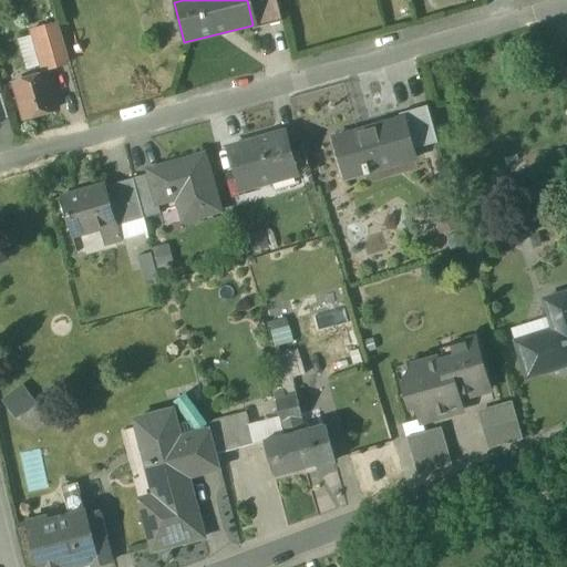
[(251,26),(253,30),(280,22),(274,0),(248,0),(247,0),(253,24),(251,26)]
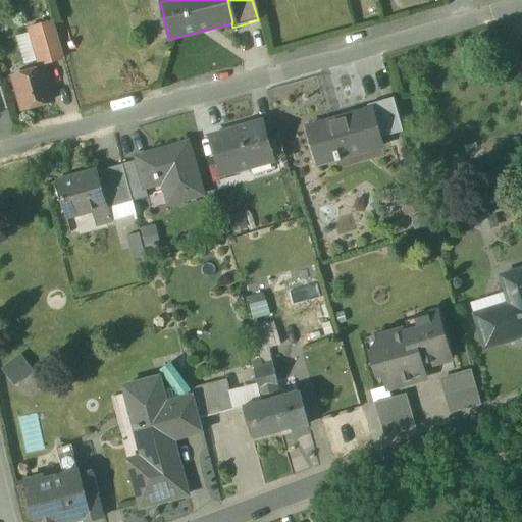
[(30,30),(40,65),(63,58),(54,23),(30,30)]
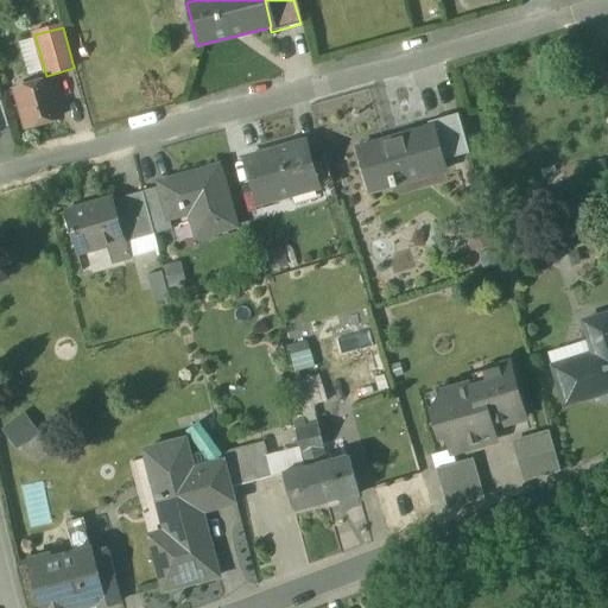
[(33,37),(20,40),(27,73),(42,69),(33,37)]
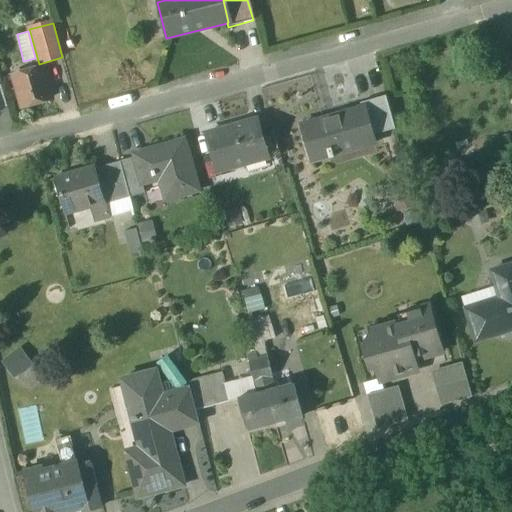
[(22,103),(23,107),(50,100),(41,68),(14,76),(18,89),(15,90),(19,103),(22,103)]
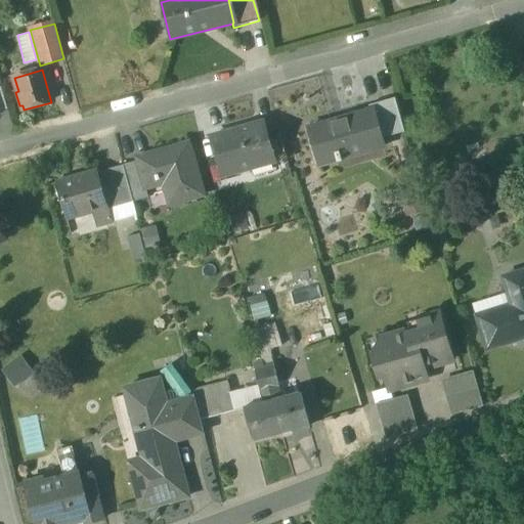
[(373,112),(380,140),(405,133),(395,98),(367,105),(369,113),(373,112)]
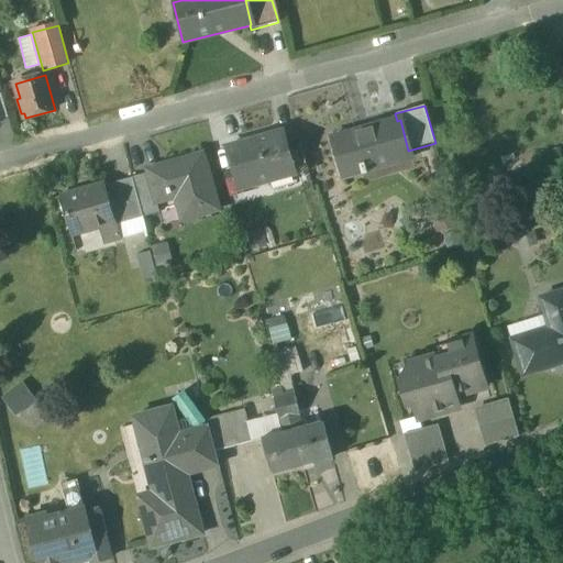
[(359,166),(362,175),(365,174),(364,170),(404,158),(403,152),(408,151),(400,120),(397,121),(332,140),(341,172),(359,166)]
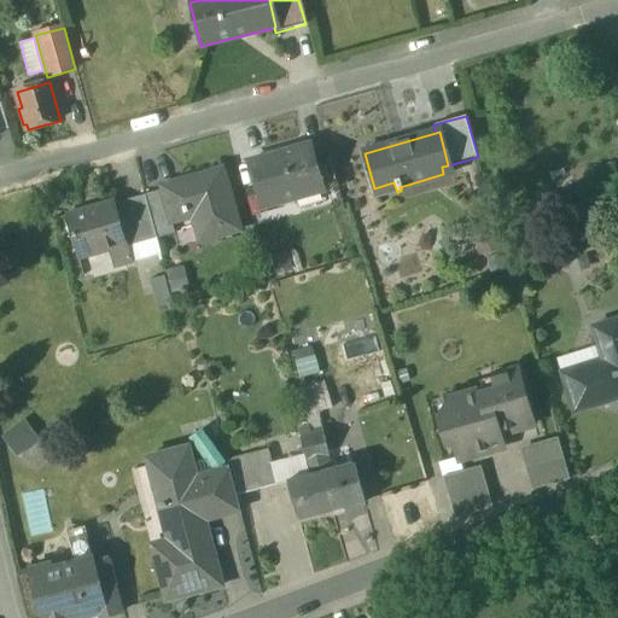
[(250,162),(263,209),(324,191),(315,159),(310,144),(250,162)]
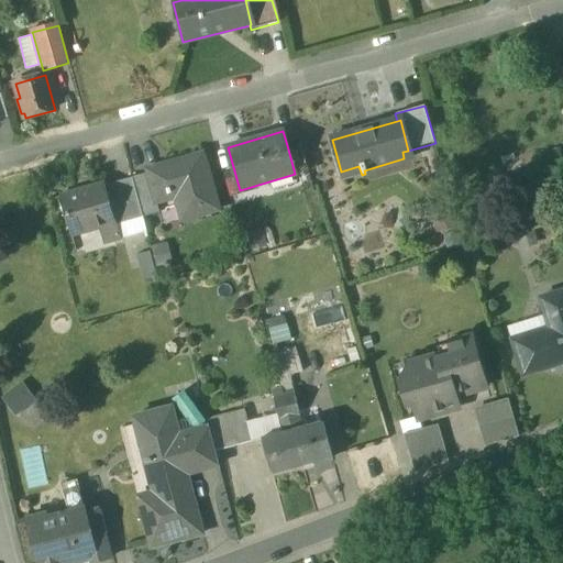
[(287,145),(295,174),(308,169),(300,142),(287,145)]
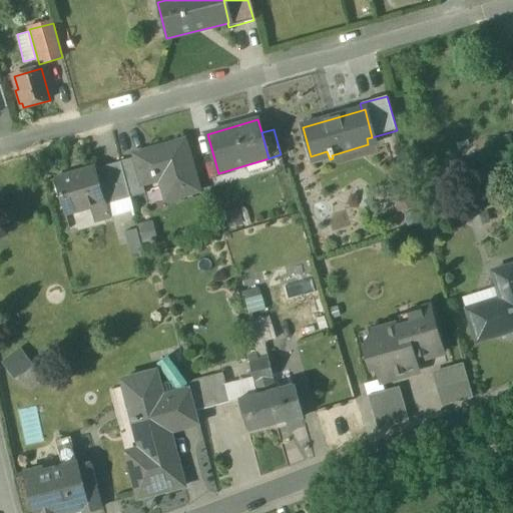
[(167,179),(172,198),(198,191),(184,140),(133,155),(135,161),(142,186),(167,179)]
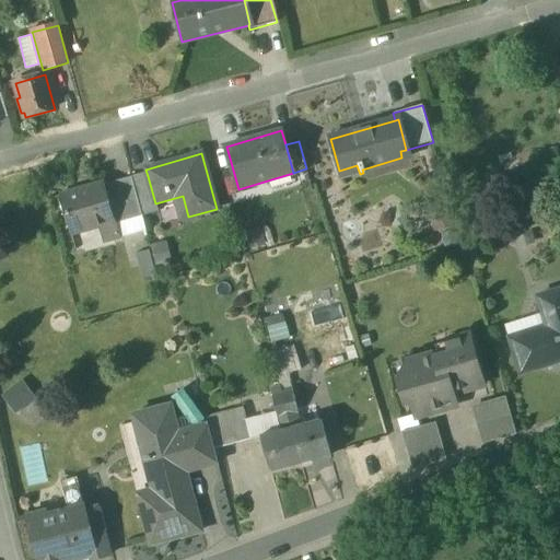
[(131,176),(104,184),(106,191),(133,185),(132,179),(131,176)]
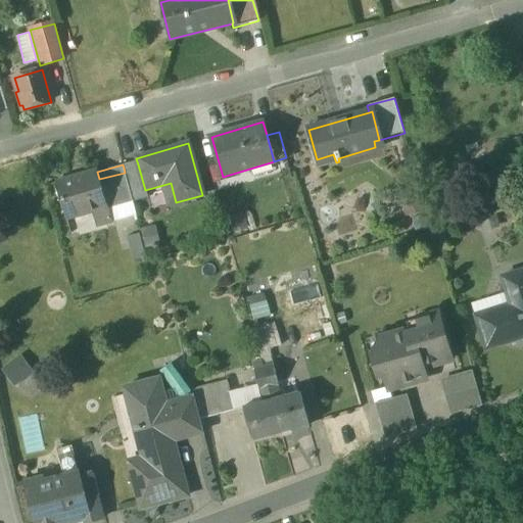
[(124,168),(125,173),(133,202),(133,203),(147,199),(145,190),(138,164),(124,168)]
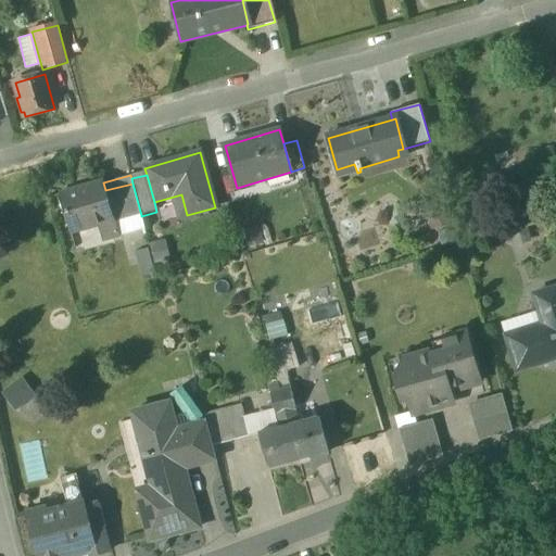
[(60,194),(71,232),(98,225),(114,219),(105,190),(103,182),(103,181),(60,194)]
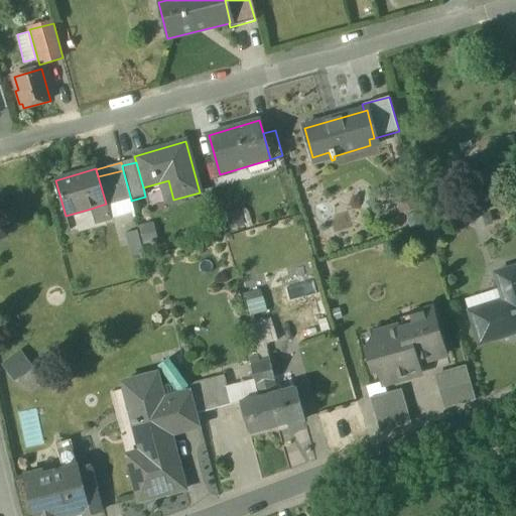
[(106,206),(131,200),(123,170),(98,176),(106,204),(106,206)]
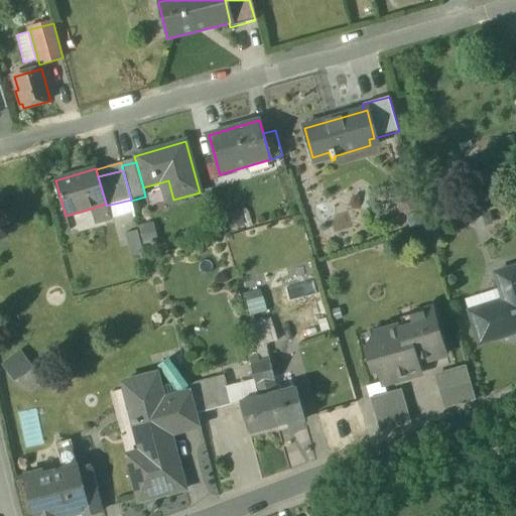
[(106,206),(110,220),(134,213),(131,201),(131,200),(106,206)]
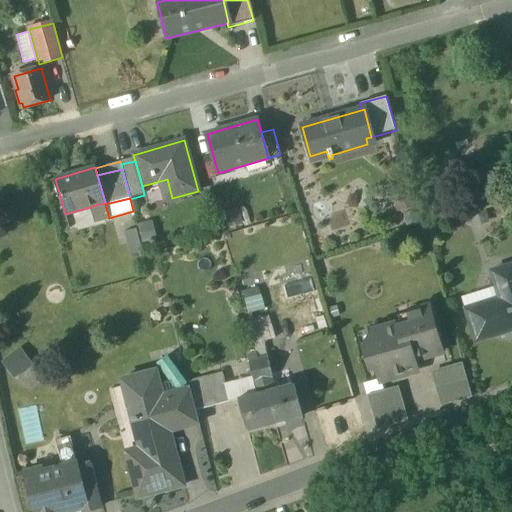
[(109,218),(105,204),(105,202),(90,207),(94,222),(109,218)]
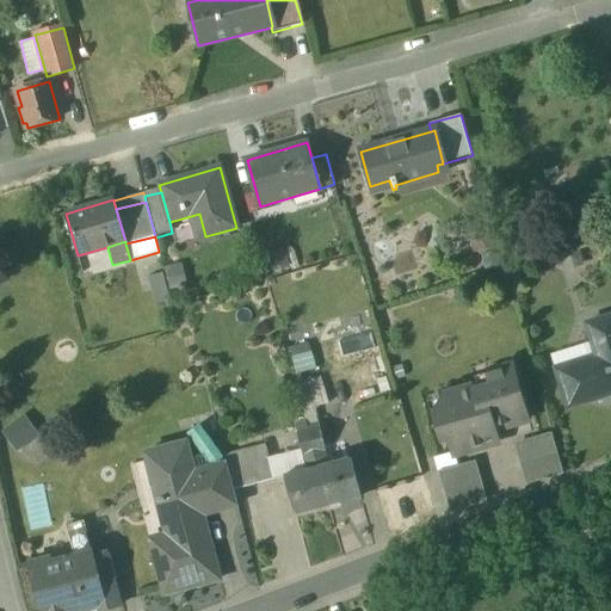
[(610,318),(587,326),(592,340),(610,334),(610,318)]
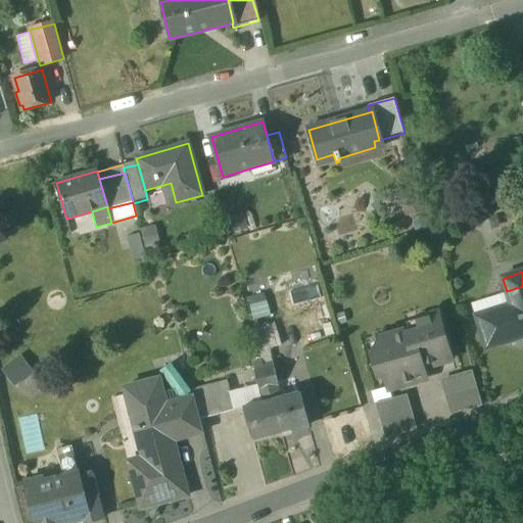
[(522,337),(522,286),(507,291),(511,307),(476,318),(486,351),(510,344),(510,342),(522,337)]
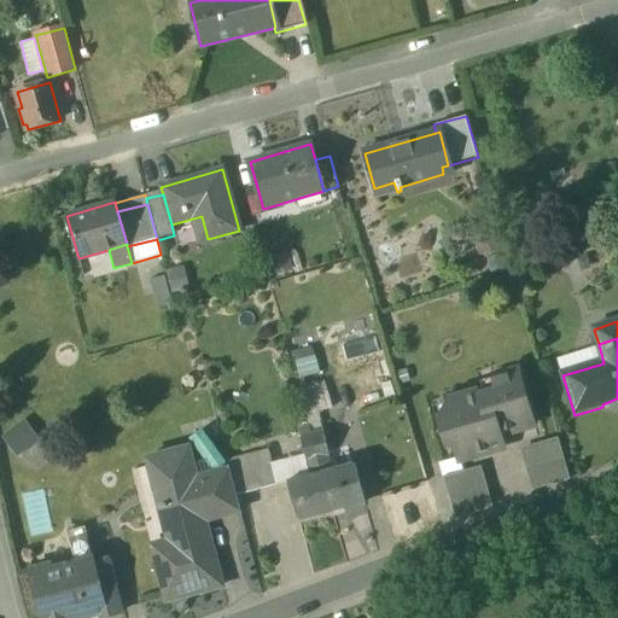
[(313,347),(293,353),(301,379),(320,374),(313,347)]
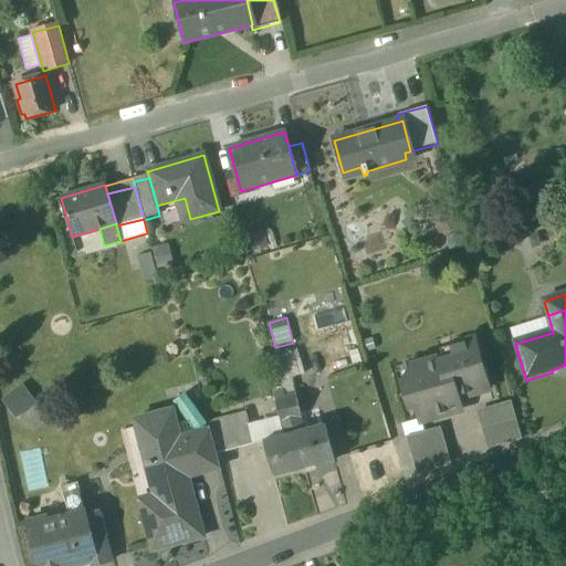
[(364,341),(366,349),(375,346),(373,338),(364,341)]
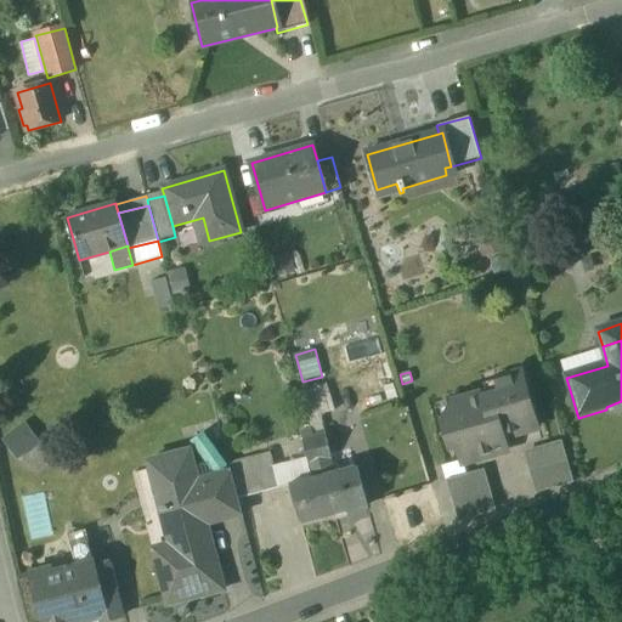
[(457,445),(462,463),(508,450),(504,436),(537,427),(522,374),(496,382),(498,391),(450,405),(441,419),(450,446),(457,445)]
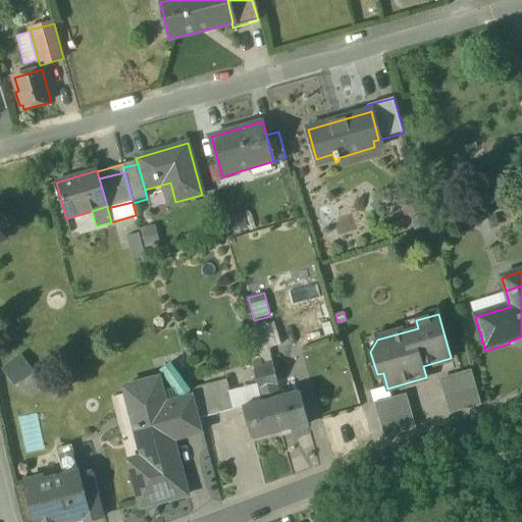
[(253,329),(263,366),(274,364),(270,349),(281,346),(275,323),(253,329)]
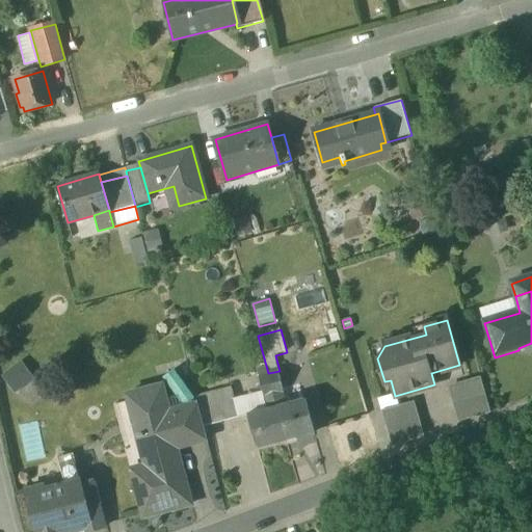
[(21,360),(2,375),(16,393),(35,377),(21,360)]
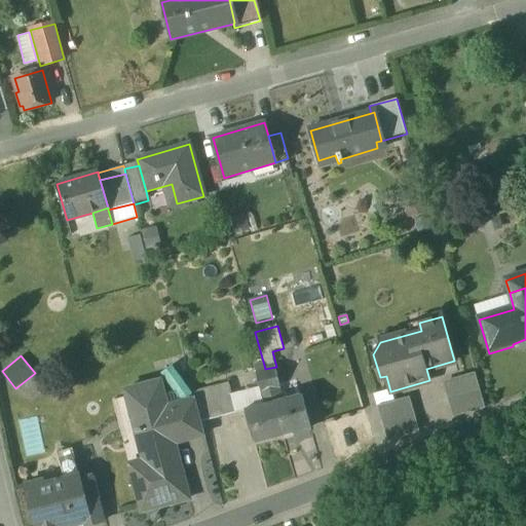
[(256,365),(265,405),(273,403),(265,369),(261,370),(259,365),(256,365)]
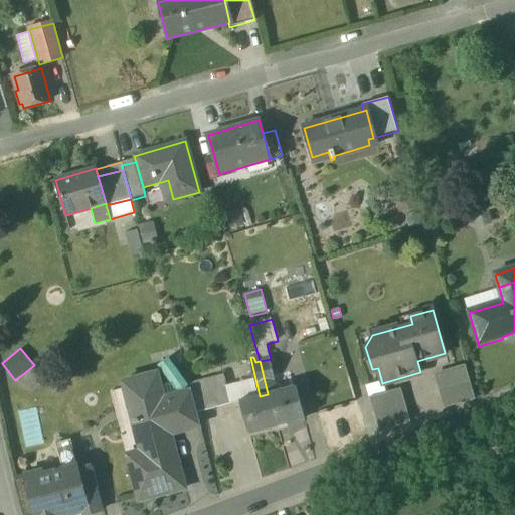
[(278,391),(271,359),(260,361),(268,394),(277,426),(304,418),(295,386),(278,391)]
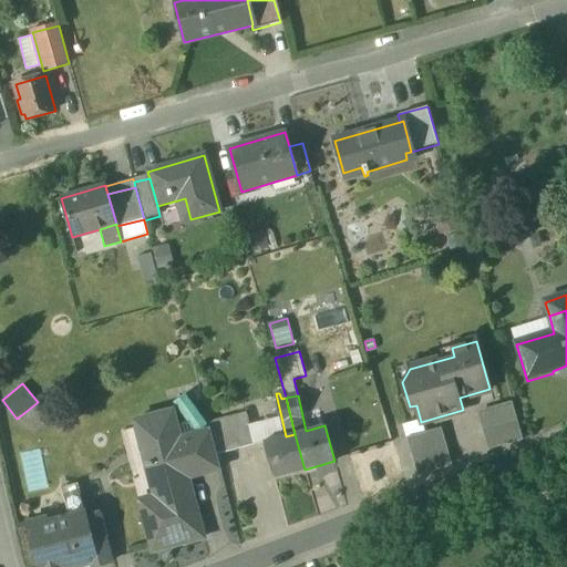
[(501,405),(512,443),(523,441),(512,402),(501,405)]
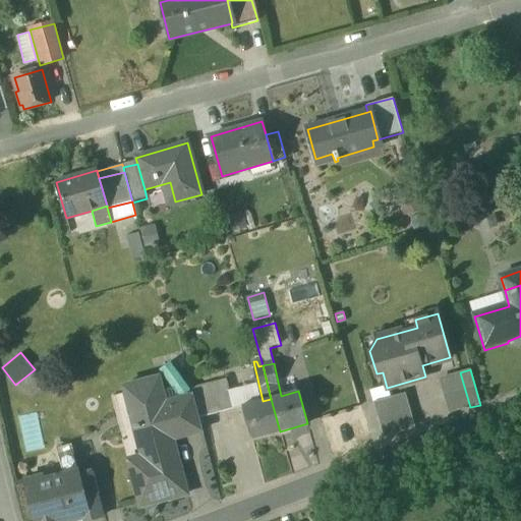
[(449,413),(470,407),(460,372),(439,379),(449,413)]
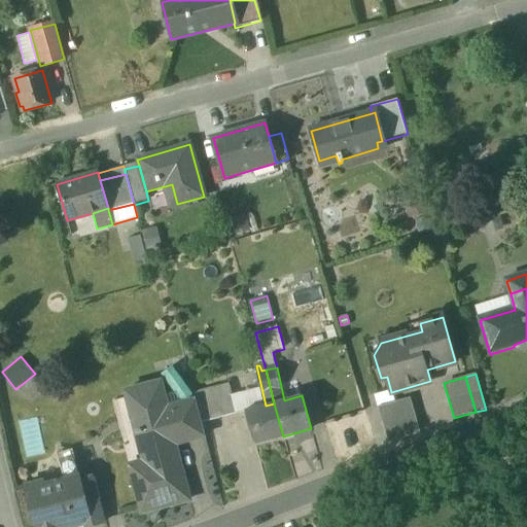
[(131,465),(143,513),(190,500),(175,443),(173,434),(166,408),(168,407),(162,382),(126,391),(137,436),(147,433),(154,459),(144,462),(131,465)]
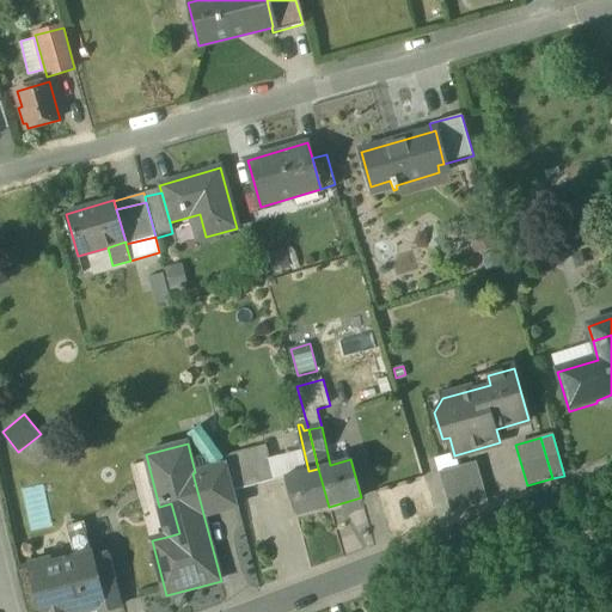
[(269,453),(227,464),(234,491),(276,481),(269,453)]
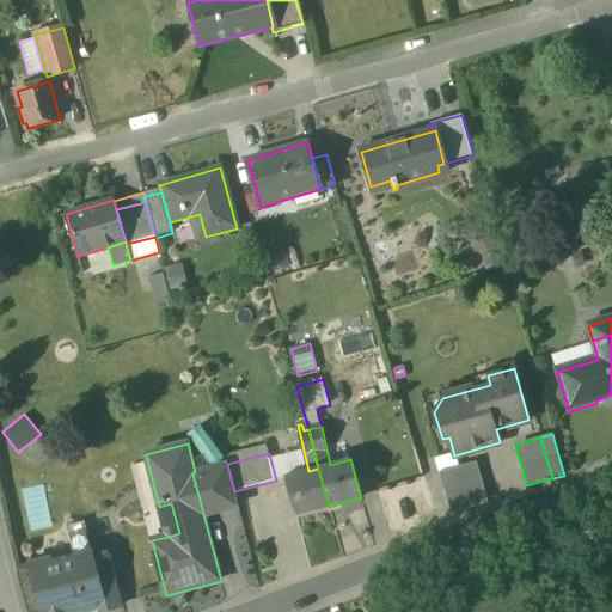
[(477,461),(452,469),(464,510),(489,503),(477,461)]
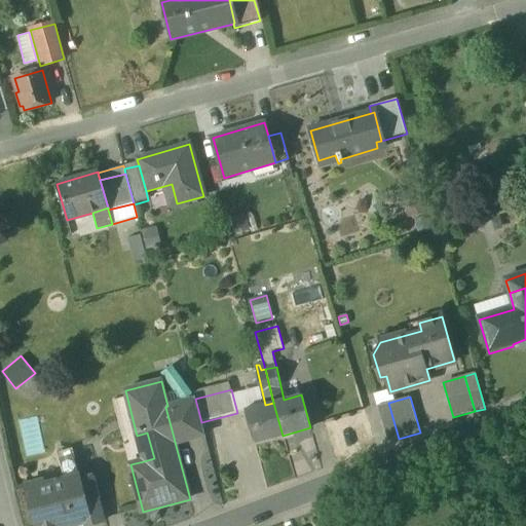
[(201,425),(201,422),(195,399),(167,406),(165,407),(173,434),(201,425)]
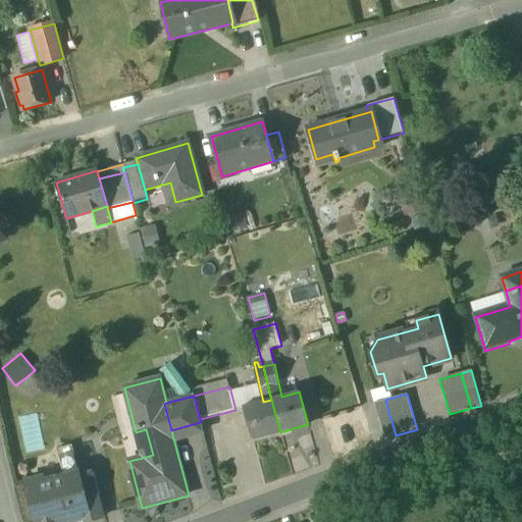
[(252,439),(280,432),(271,400),(263,402),(243,408),(252,439)]
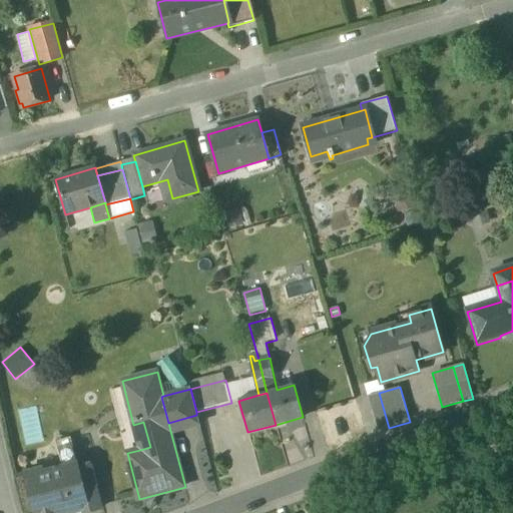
[(369,396),(379,431),(389,428),(379,393),(369,396)]
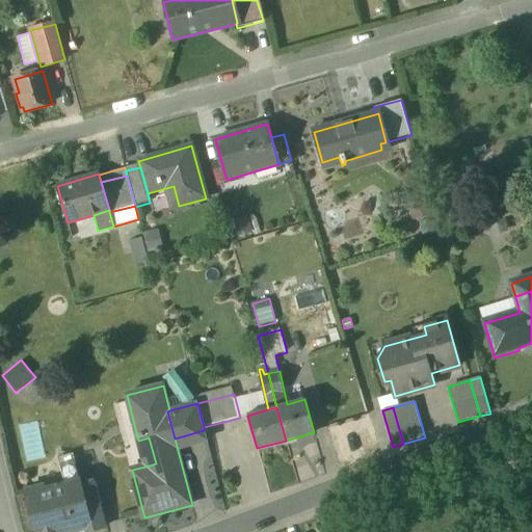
[(207,440),(204,430),(175,439),(177,447),(207,440)]
